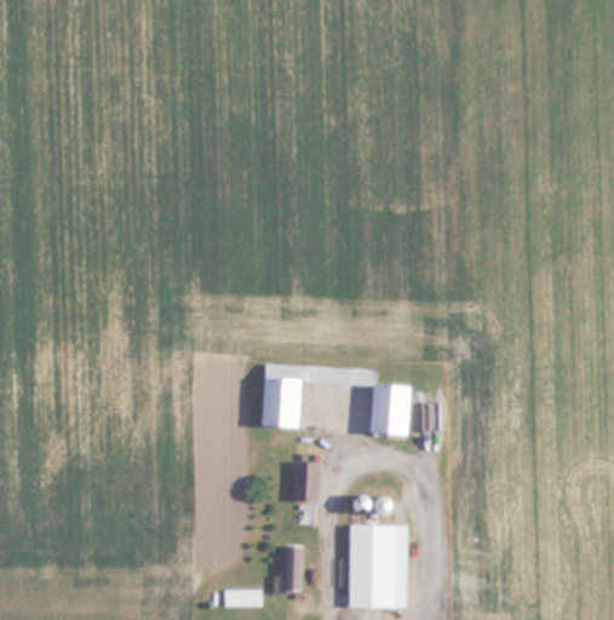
[(411,432),(413,384),(374,383),(374,368),(267,365),(265,424),(303,425),(304,382),(376,384),(374,431),(411,432)]
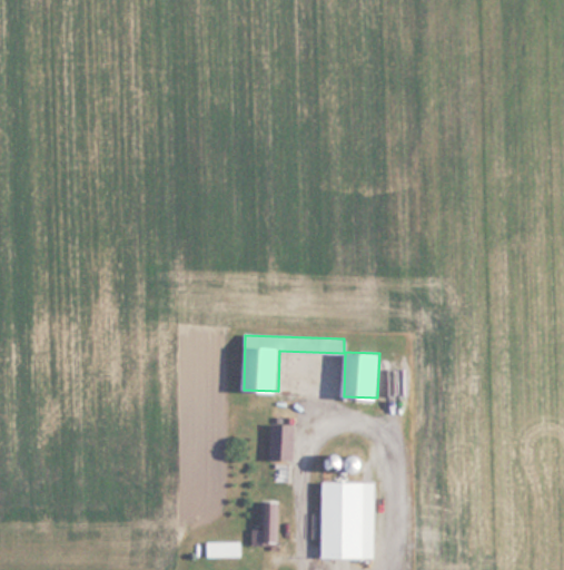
[(268,459),(293,459),(293,423),(268,423),(268,459)]
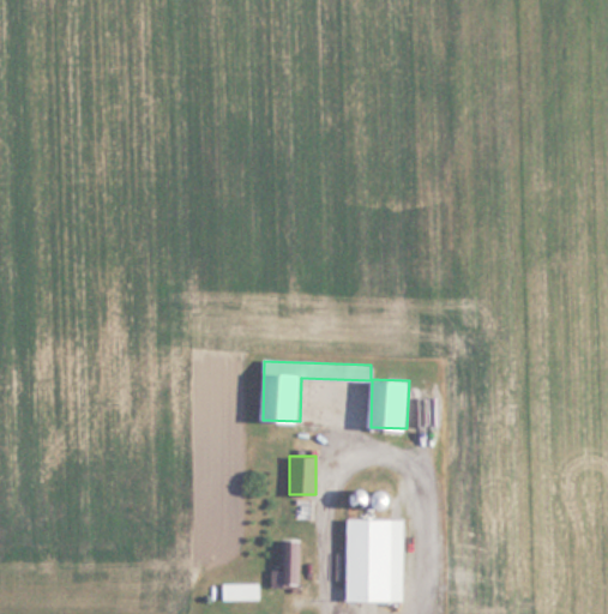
[(367,492),(355,494),(359,509),(371,505),(367,492)]
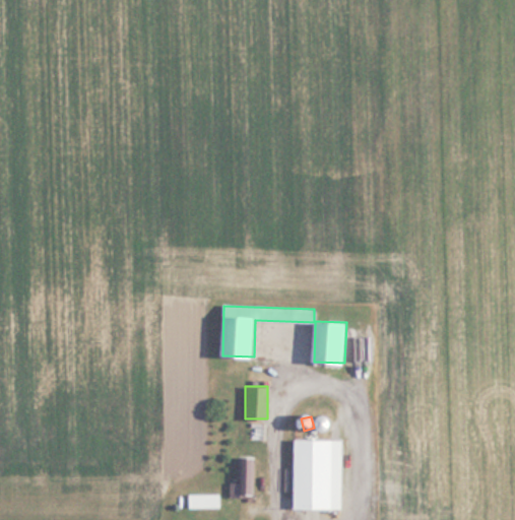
[(331,510),(331,439),(293,439),(293,510),(331,510)]
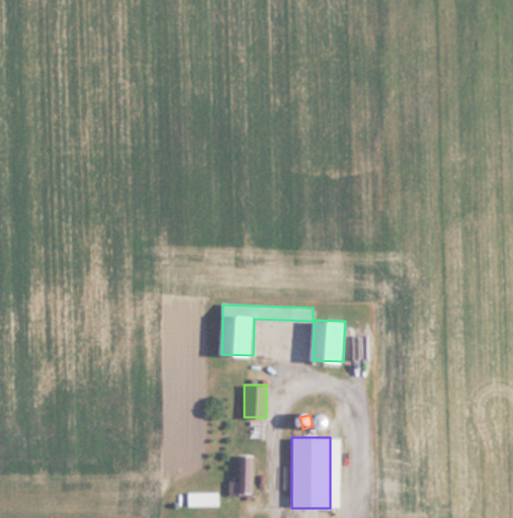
[(227,496),(252,497),(253,455),(241,455),(241,481),(227,481),(227,496)]
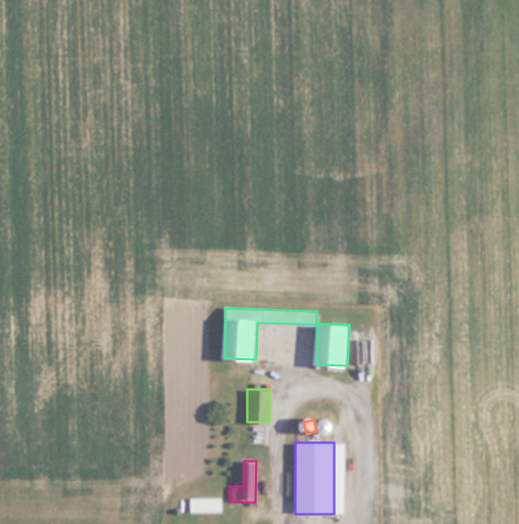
[(219,512),(219,498),(188,498),(188,512),(219,512)]
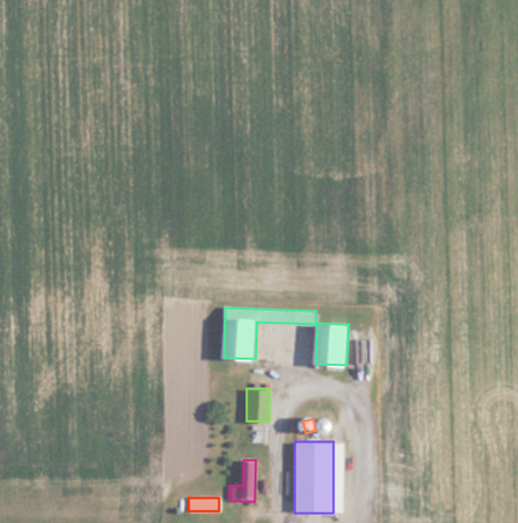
All buildings are outlined.
